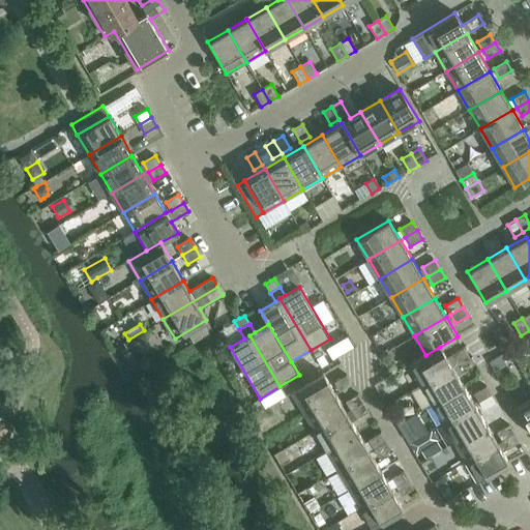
[(348,334),(326,347),(332,357),(353,345),(348,334)]
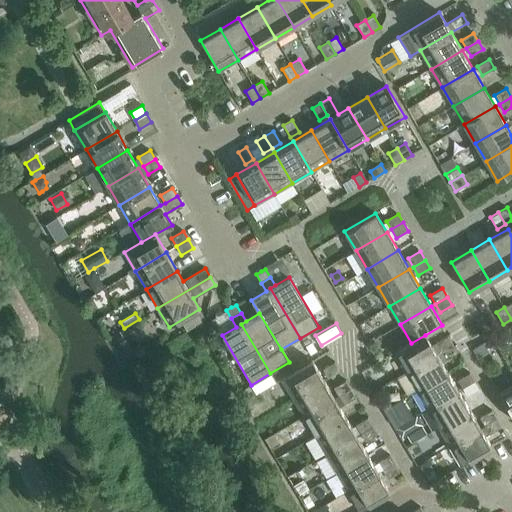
[(394,352),(405,372),(436,353),(425,335),(411,343),(394,352)]
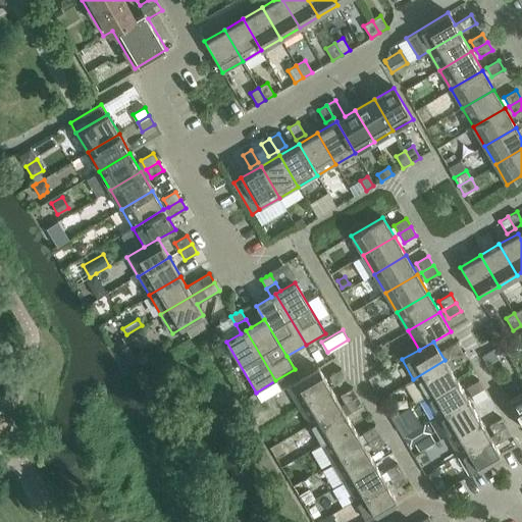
[(445,350),(449,358),(461,351),(456,342),(445,350)]
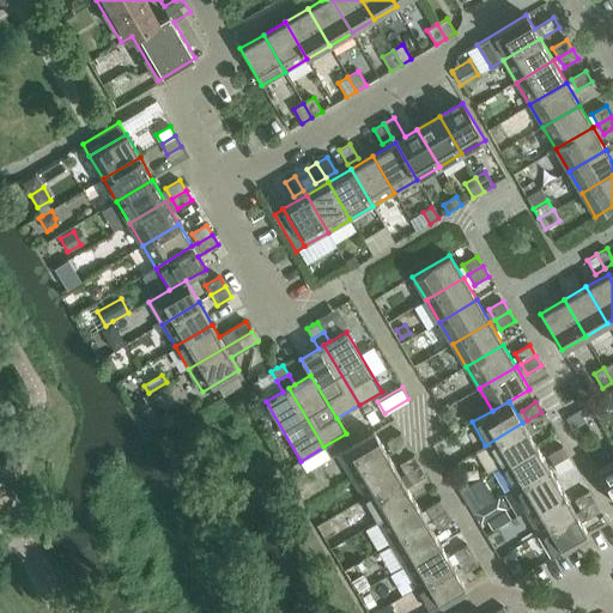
[(150,405),(141,410),(150,424),(158,418),(150,405)]
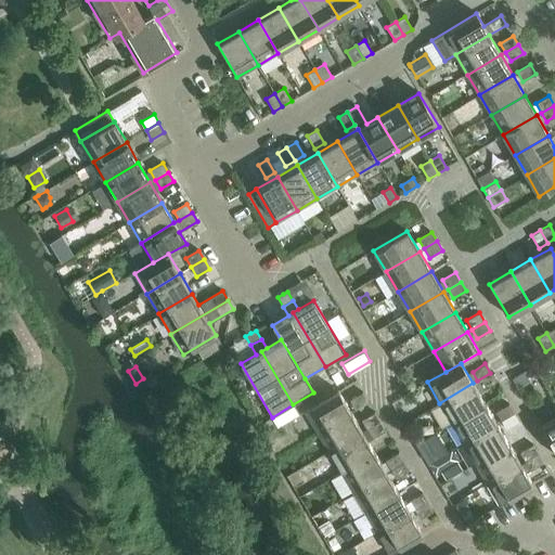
[(337,371),(331,375),(336,384),(343,381),(337,371)]
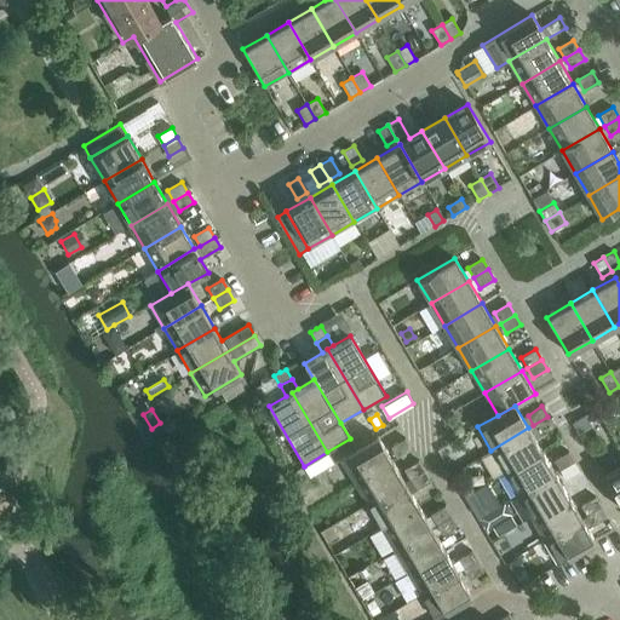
[(585,415),(572,423),(578,432),(591,425),(585,415)]
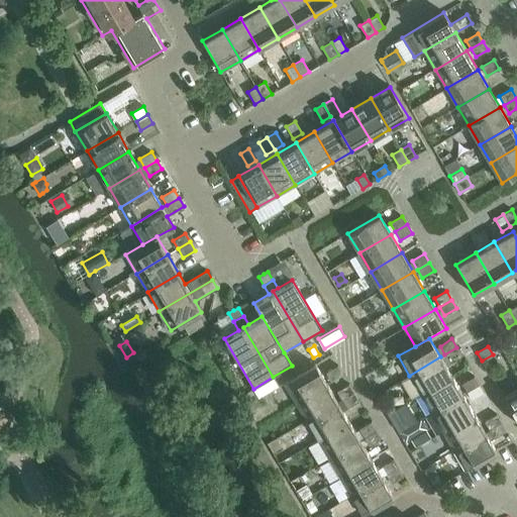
[(440,356),(409,376),(420,394),(451,376),(445,366),(461,355),(456,347),(444,354),(440,356)]
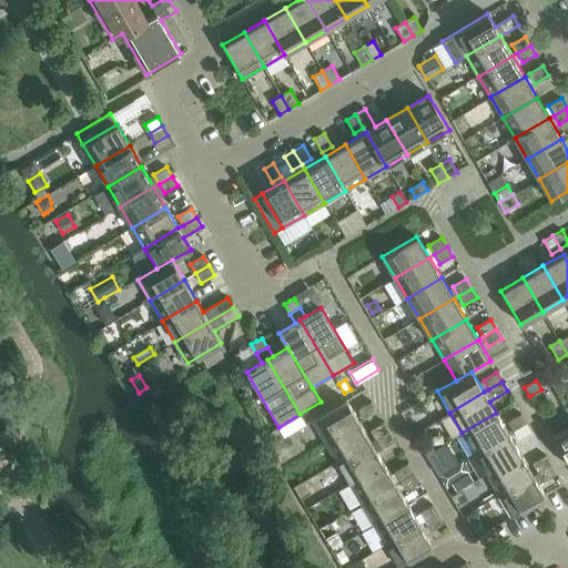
[(312,421),(325,442),(358,422),(346,401),(312,421)]
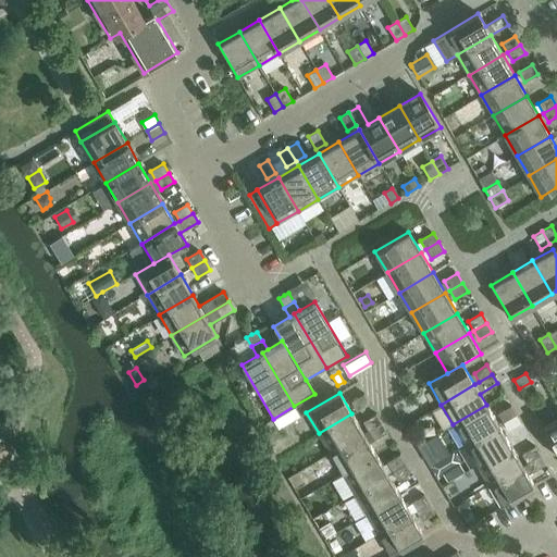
[(351,401),(357,411),(370,403),(364,394),(351,401)]
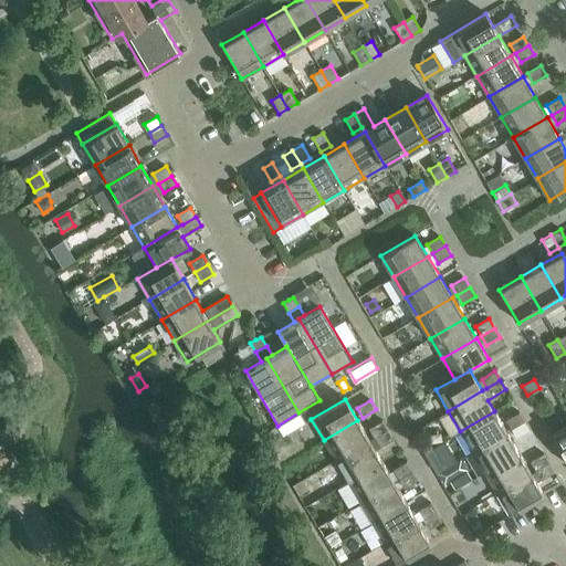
[(494,411),(460,431),(473,452),(506,432),(494,411)]
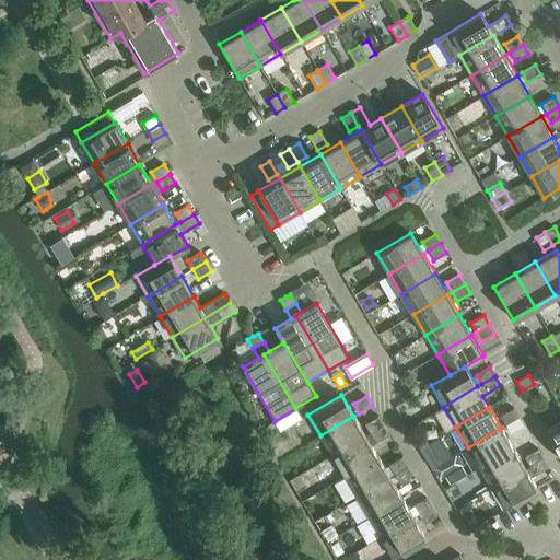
[(501,416),(505,424),(518,417),(513,408),(501,416)]
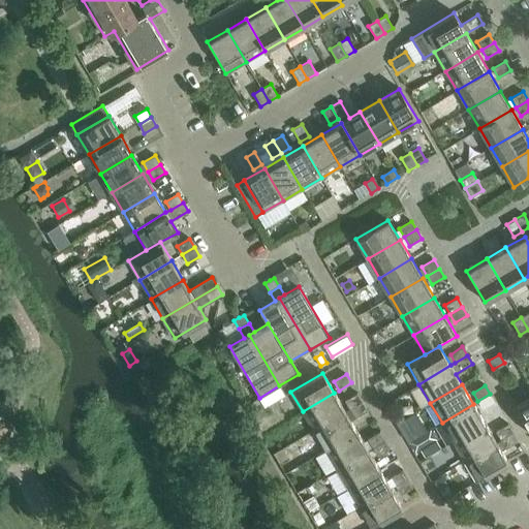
[(334,393),(303,411),(314,430),(345,411),(334,393)]
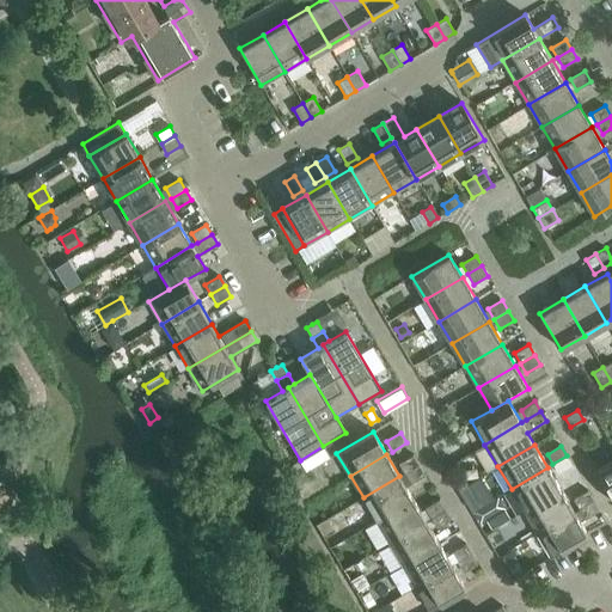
[(399,464),(405,473),(418,465),(414,456),(399,464)]
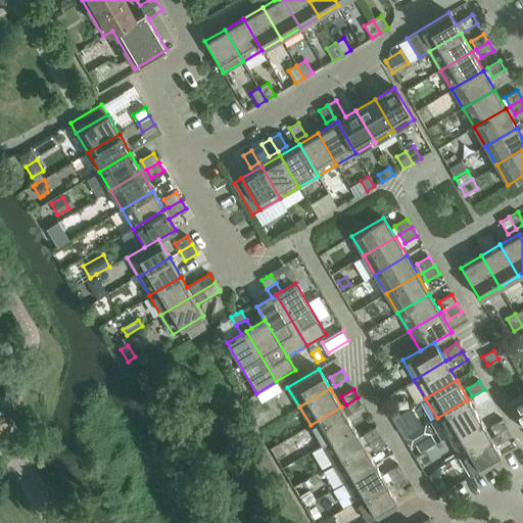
[(484,389),(472,396),(477,405),(489,397),(484,389)]
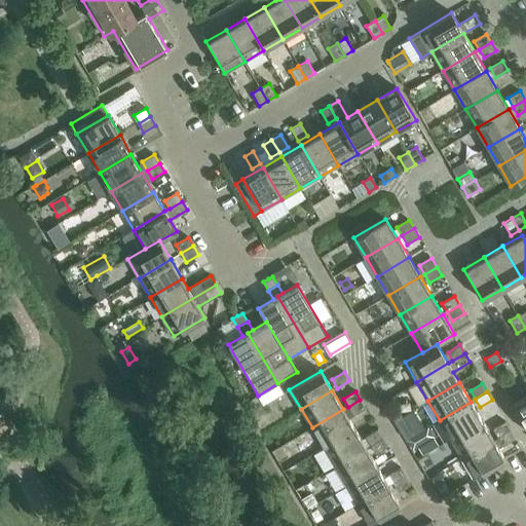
[(525,396),(513,404),(525,425),(525,396)]
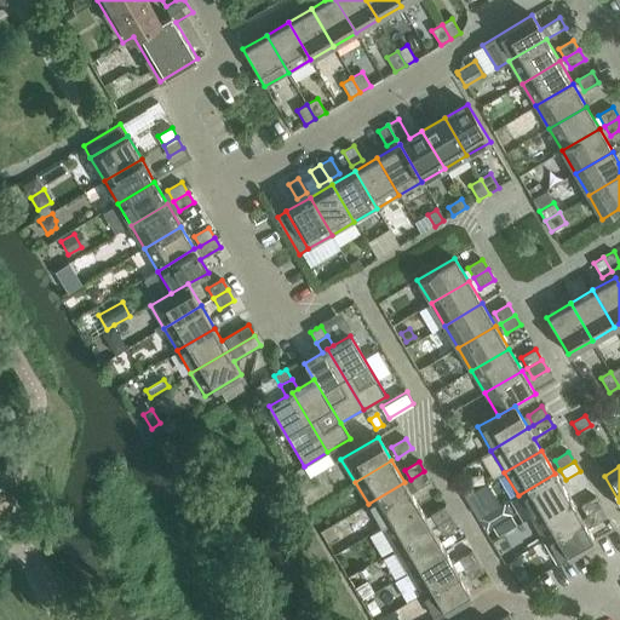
[(424,471),(411,480),(415,489),(430,481),(424,471)]
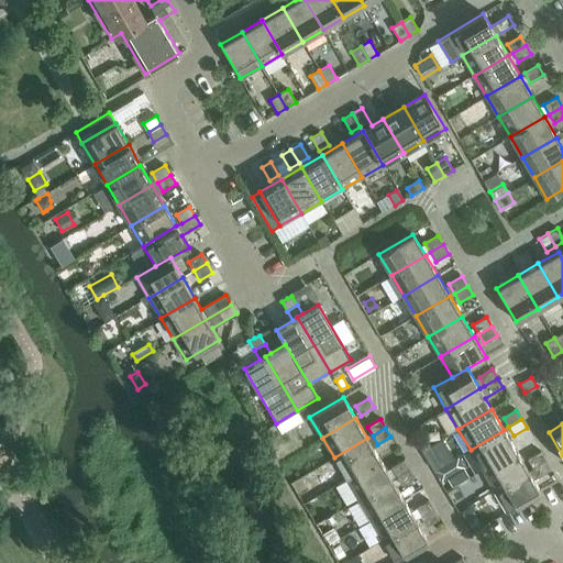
[(504,430),(471,450),(483,470),(516,450),(504,430)]
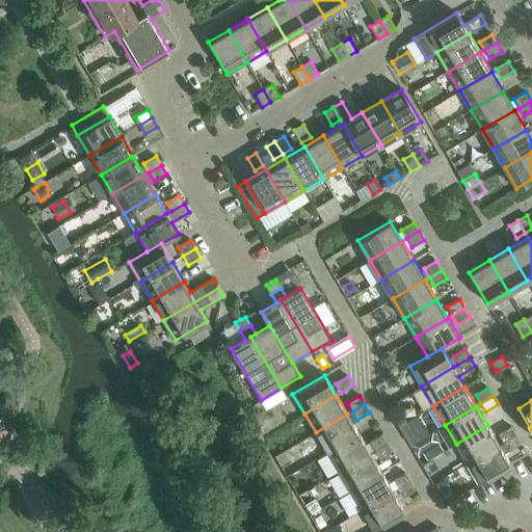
[(347,414),(316,432),(327,452),(358,433),(347,414)]
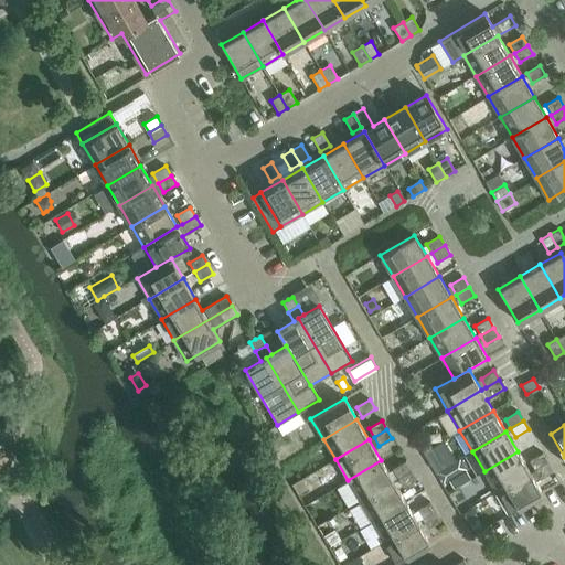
[(518,451),(484,471),(497,492),(530,472),(518,451)]
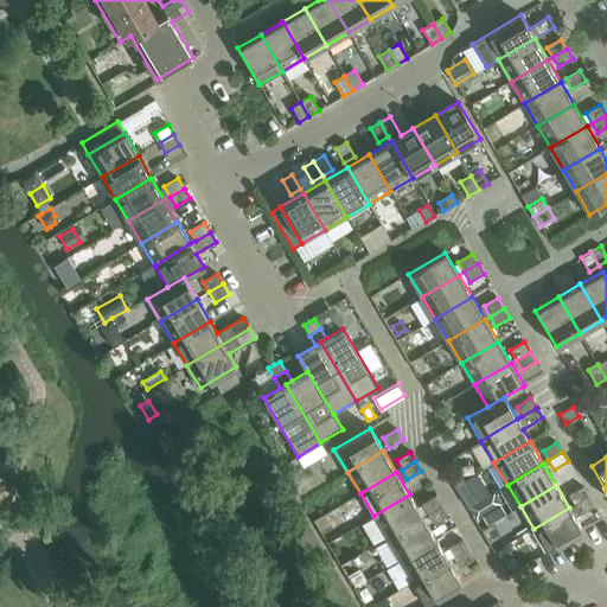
[(568,494),(574,504),(588,496),(582,486),(568,494)]
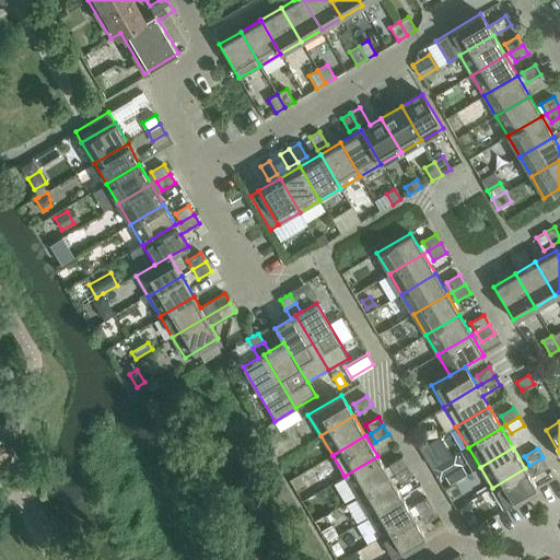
[(455,455),(433,467),(440,478),(444,475),(461,466),(455,455)]
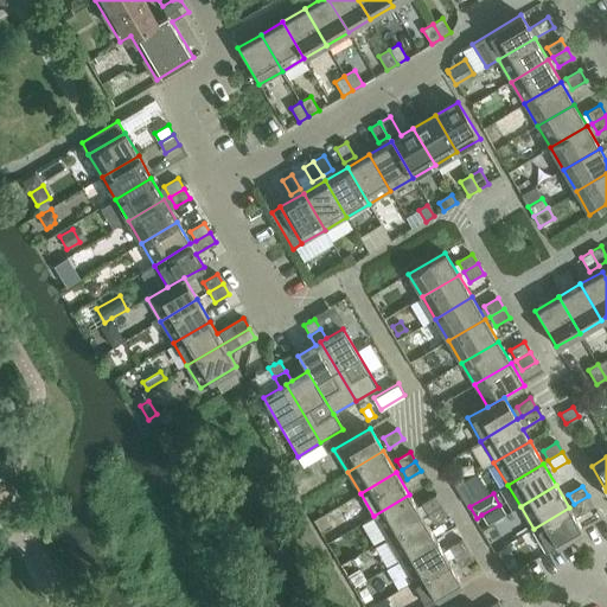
[(409,494),(374,516),(387,538),(422,517),(409,494)]
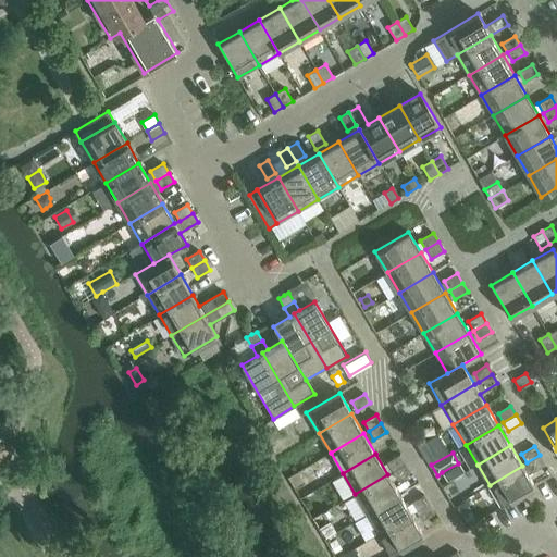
[(387,462),(393,471),(405,463),(400,455),(387,462)]
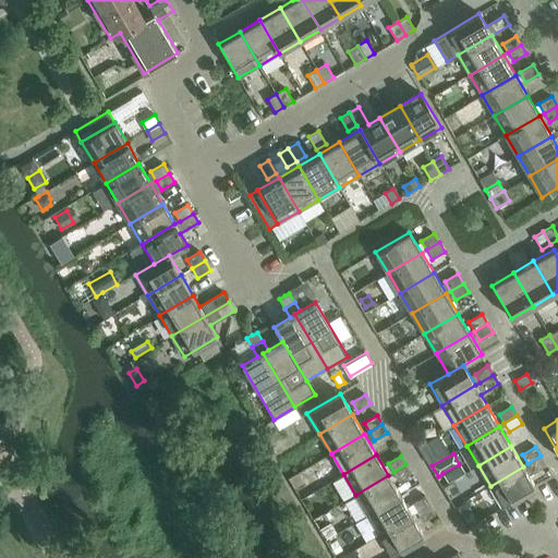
[(528,463),(523,466),(490,486),(502,507),(536,487),(529,475),(546,465),(541,456),(528,463)]
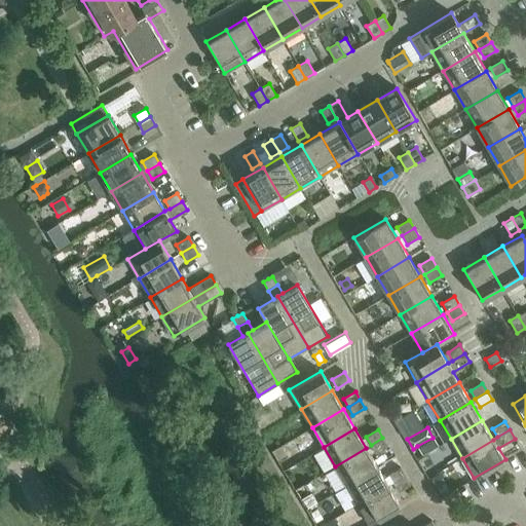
[(382,438),(371,445),(375,453),(387,446),(382,438)]
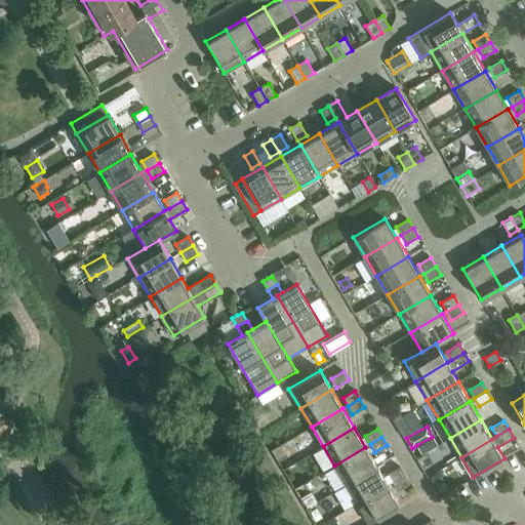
[(432,437),(416,445),(422,454),(438,445),(432,437)]
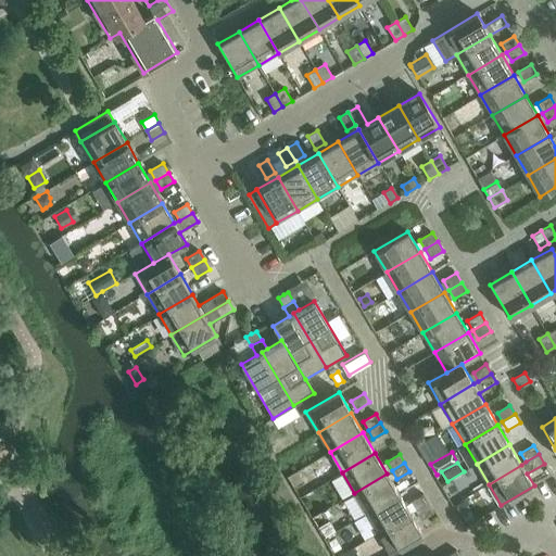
[(387,474),(354,493),(366,513),(399,493),(387,474)]
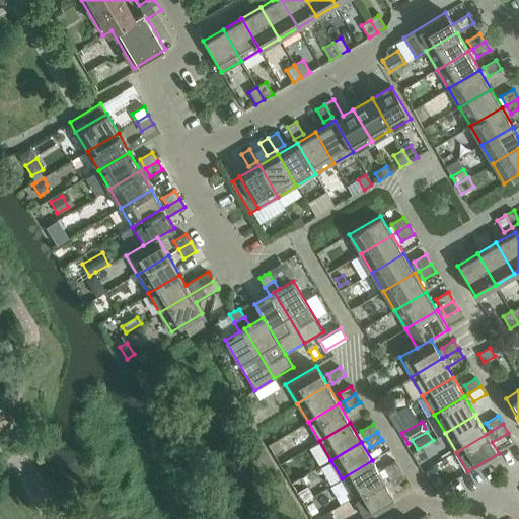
[(372,460),(342,478),(353,498),(383,479),(372,460)]
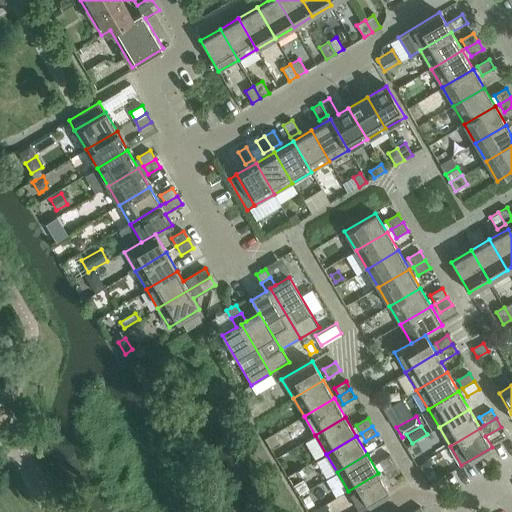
[(378,462),(383,470),(395,463),(390,455),(378,462)]
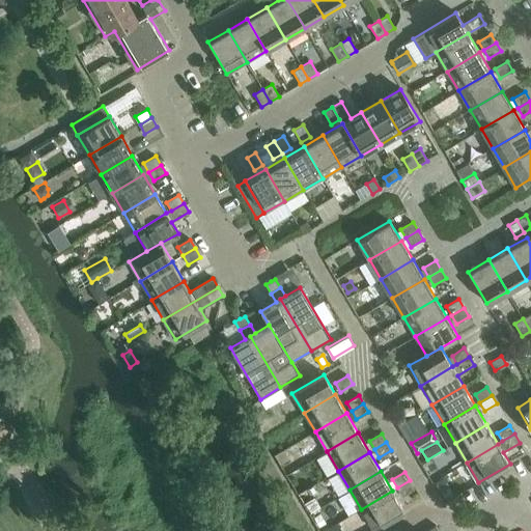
[(442,477),(436,481),(441,491),(448,486),(442,477)]
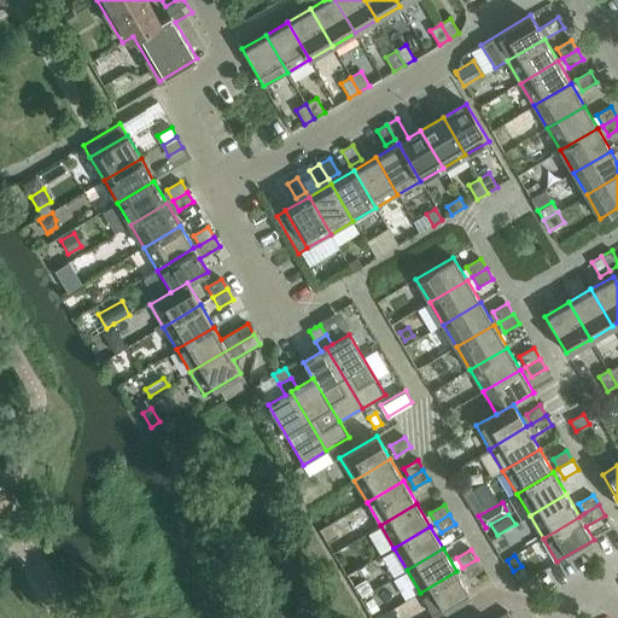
[(477,559),(462,567),(468,578),(482,570),(477,559)]
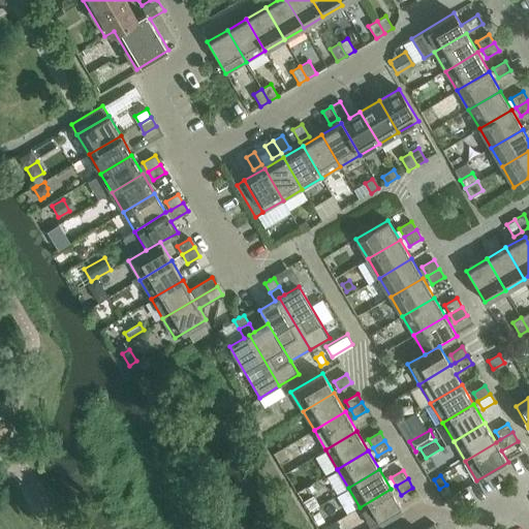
[(391,489),(360,507),(371,527),(403,508),(391,489)]
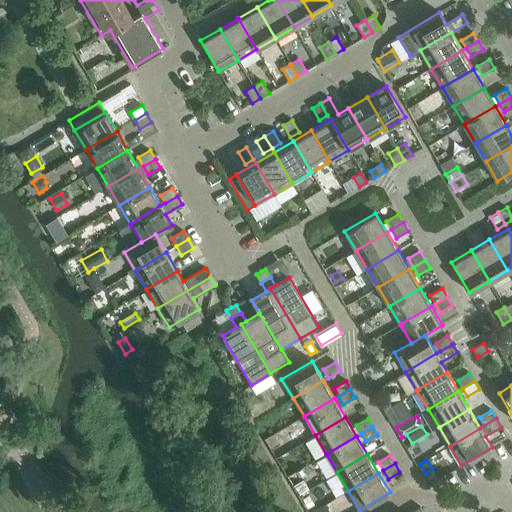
[(303,480),(294,485),(300,495),(309,489),(303,480)]
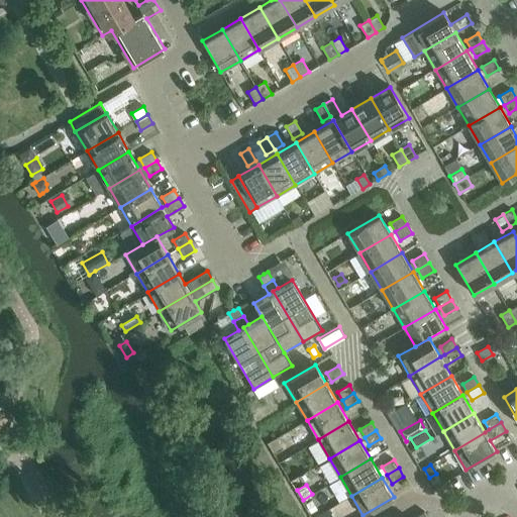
[(311,500),(305,503),(311,513),(317,509),(311,500)]
